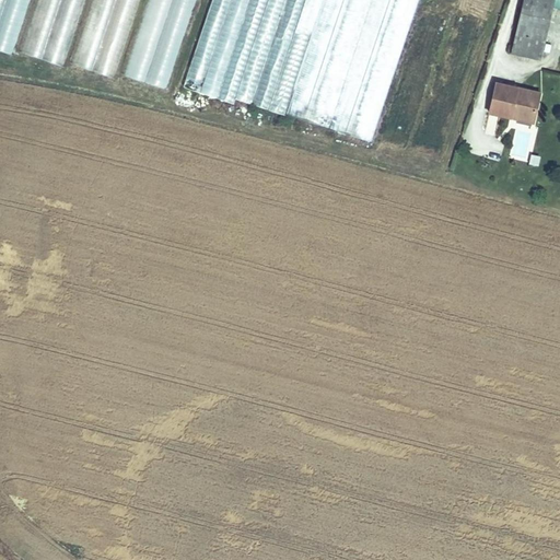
[(0,0),(0,50),(13,55),(30,0),(0,0)]
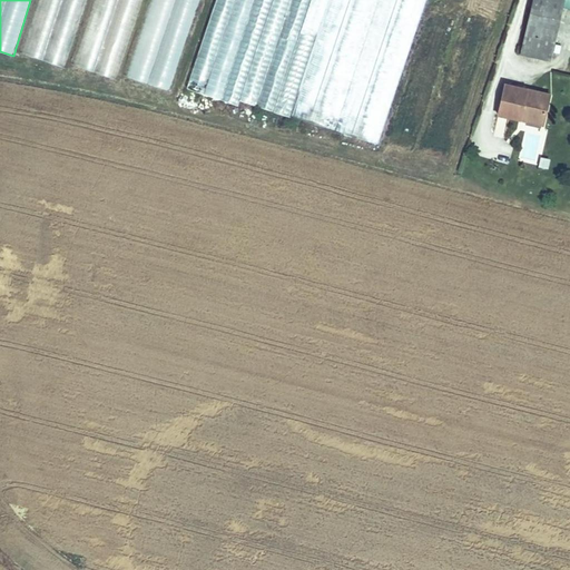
[(36,0),(20,55),(66,68),(86,0),(36,0)]
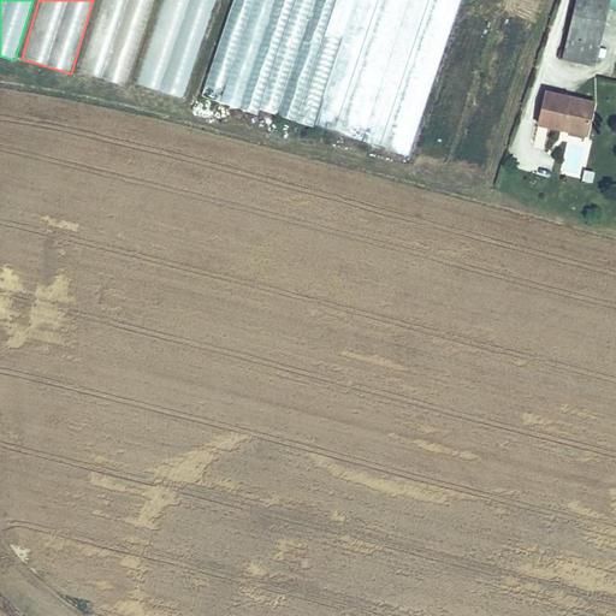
[(128,87),(152,0),(100,0),(80,72),(128,87)]
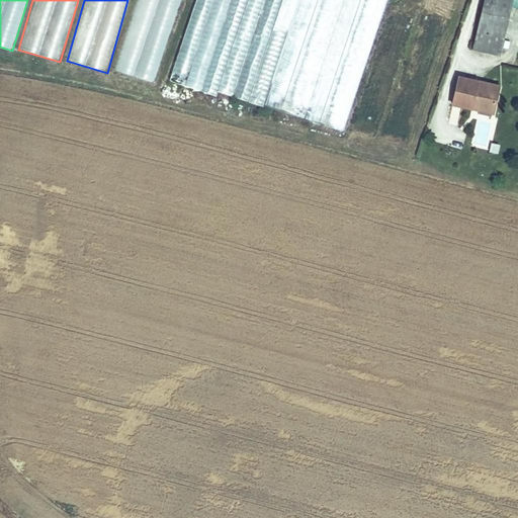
[(157,82),(179,0),(134,0),(114,71),(157,82)]
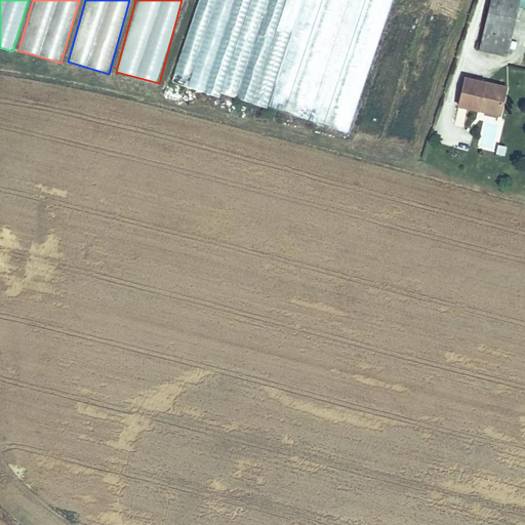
[(514,0),(488,0),(478,51),(506,57),(510,40),(507,40),(514,0)]
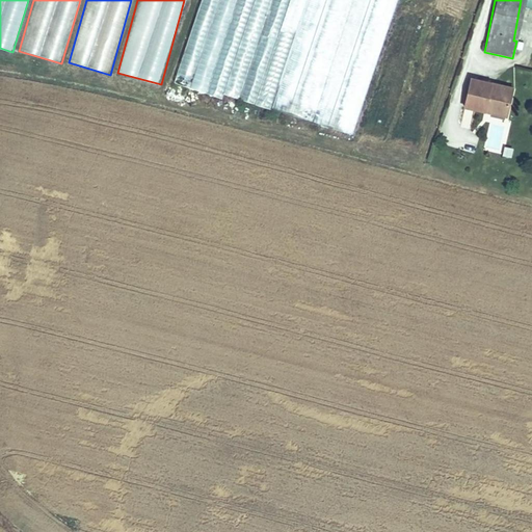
[(508,116),(513,92),(472,83),(467,111),(486,115),(487,111),(508,116)]
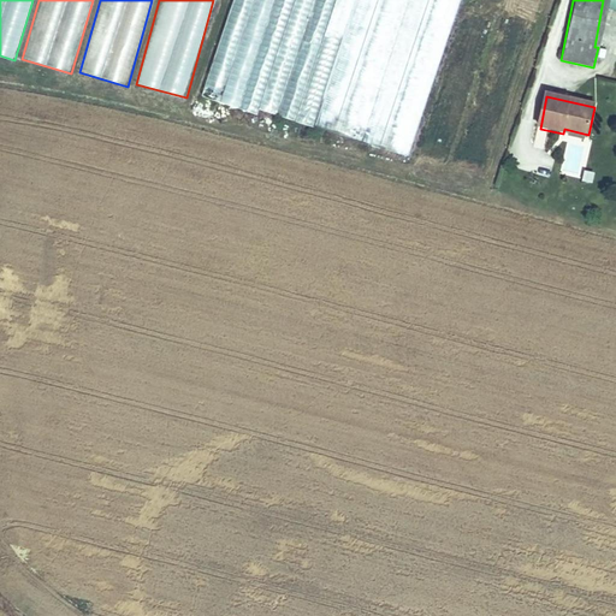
[(586,143),(587,137),(568,134),(567,140),(586,143)]
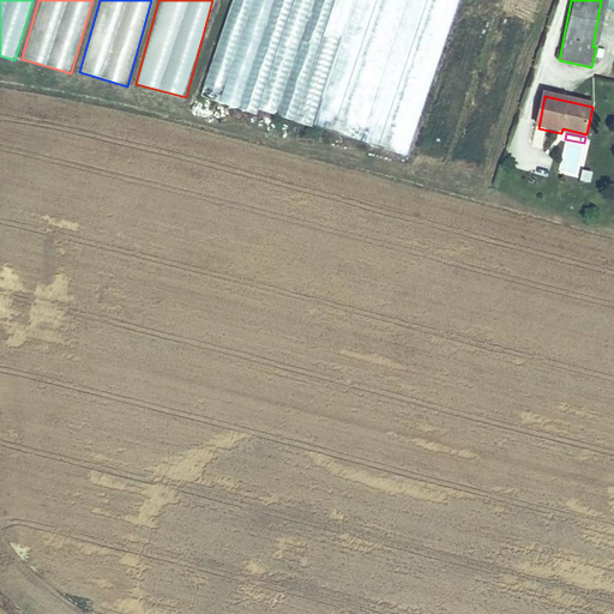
[(581,180),(590,181),(593,170),(583,169),(581,180)]
